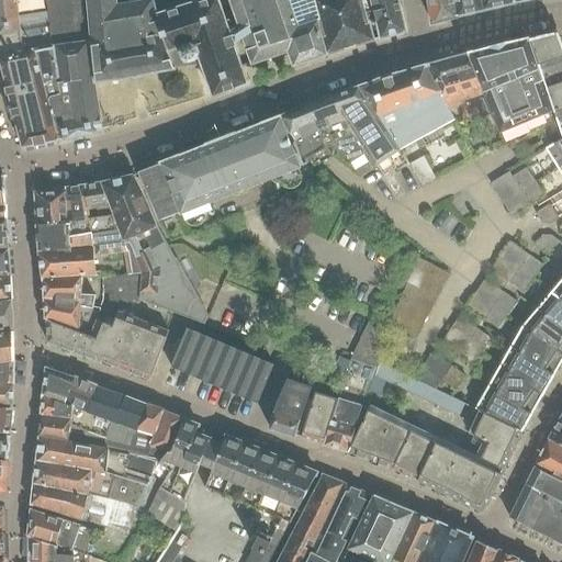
[(0,0),(0,36),(9,35),(22,33),(17,0),(0,0)]
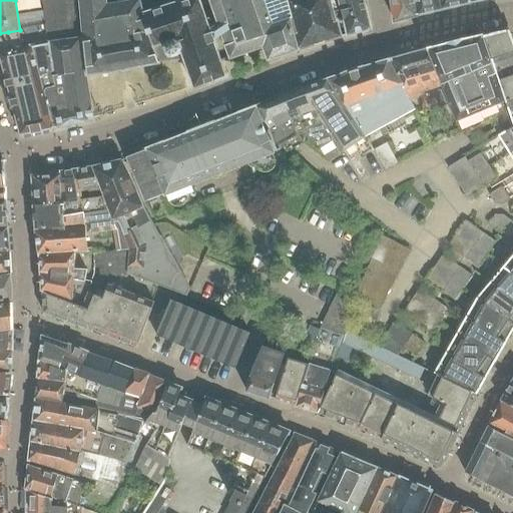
[(93,117),(92,111),(87,73),(83,39),(78,0),(42,0),(48,44),(53,84),(44,90),(51,118),(53,127),(53,128),(56,127),(56,126),(62,125),(62,126),(65,125),(65,124),(68,124),(70,123),(71,124),(74,123),(80,121),(80,122),(83,121),(83,120),(90,119),(90,120),(93,119),(93,118),(93,117)]
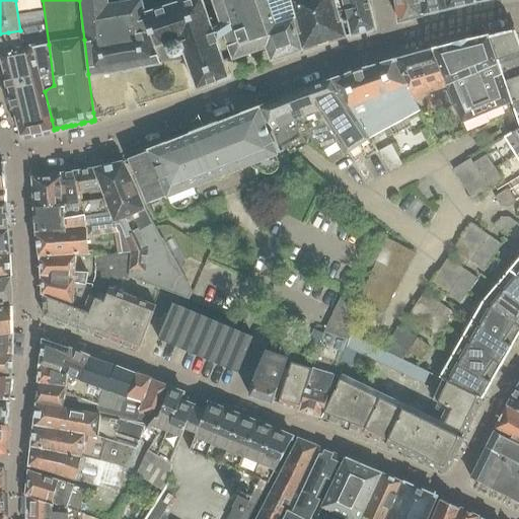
[(79,0),(84,40),(88,74),(89,74),(89,75),(92,75),(99,74),(102,73),(108,72),(113,72),(113,71),(119,70),(119,71),(122,70),(129,69),(132,69),(132,68),(138,67),(138,68),(142,67),(148,65),(148,66),(151,65),(157,64),(158,64),(161,64),(161,63),(186,58),(196,87),(197,88),(229,76),(224,62),(221,53),(202,0),(196,0),(146,15),(142,0),(134,0),(108,4),(108,0),(79,0)]
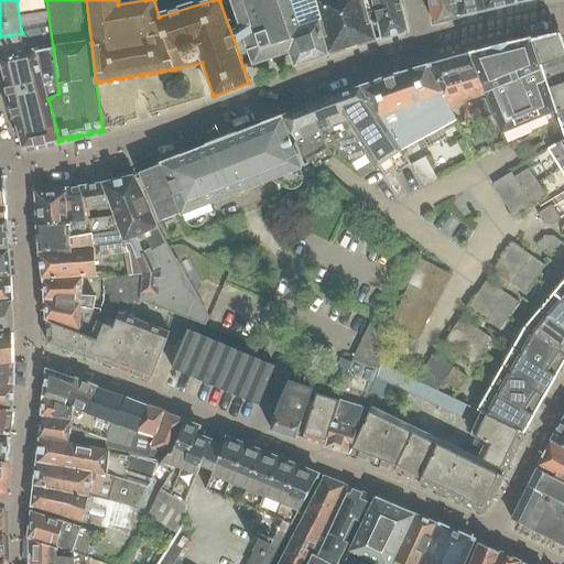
[(229,0),(249,54),(252,64),(253,65),(290,52),(294,66),(308,62),(328,54),(325,44),(318,21),(300,26),(295,15),(315,10),(312,0),(229,0)]
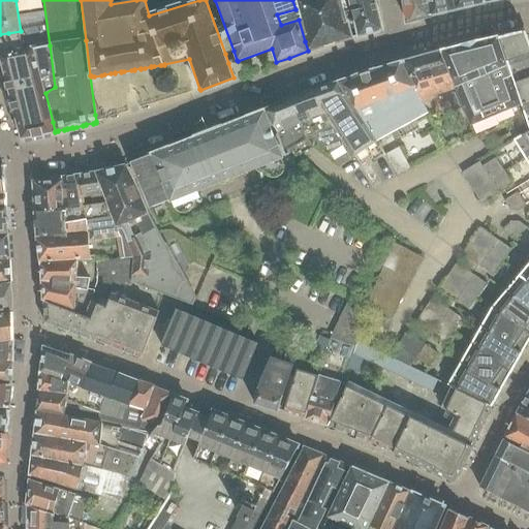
[(292,0),(296,9),(299,20),(305,41),(308,51),(319,48),(319,49),(323,48),(322,47),(336,42),(336,43),(339,42),(339,41),(351,37),(348,28),(340,0),(292,0)]
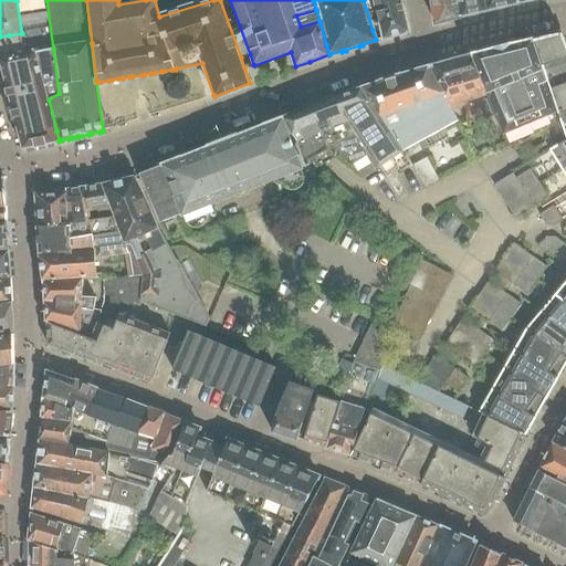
[(373,0),(381,28),(384,38),(408,31),(400,0),(373,0)]
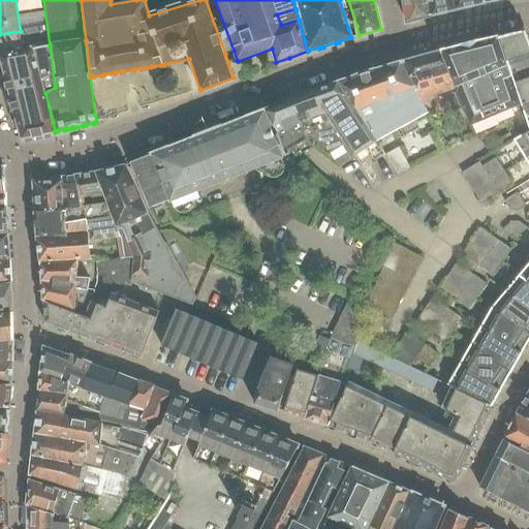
[(427,0),(402,0),(406,21),(406,22),(430,14),(427,0)]
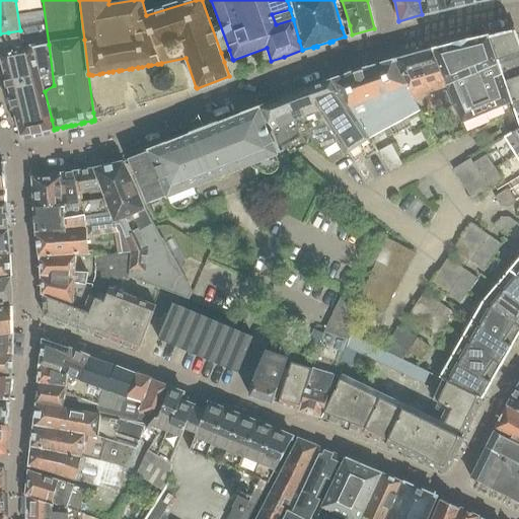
[(419,0),(422,14),(446,8),(444,0),(419,0)]
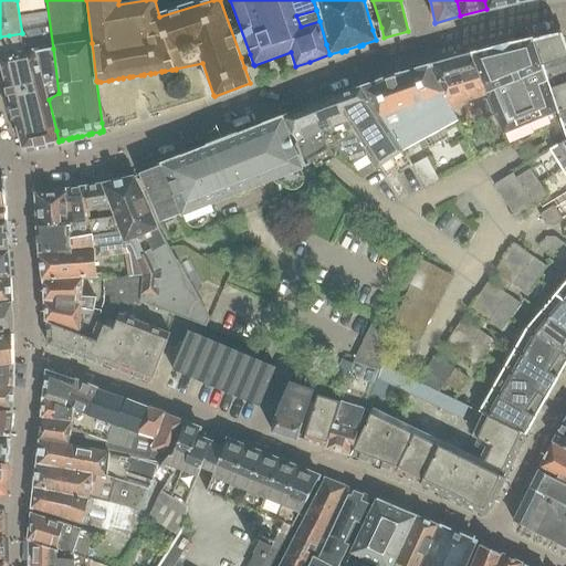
[(484,0),(486,9),(517,2),(516,0),(484,0)]
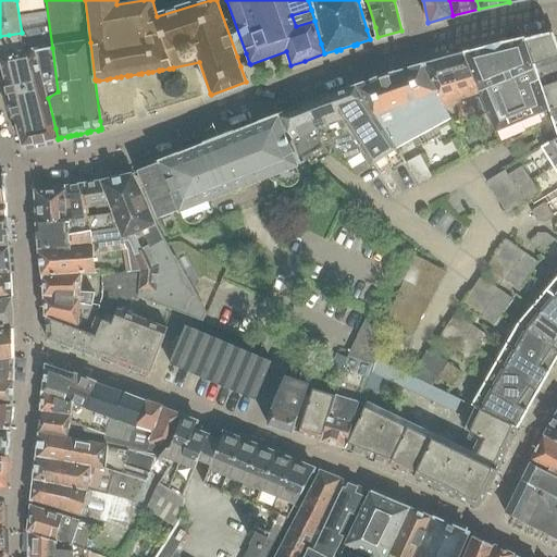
[(548,110),(555,131),(556,135),(556,46),(552,33),(551,33),(524,39),(527,50),(533,69),(546,111),(548,110)]
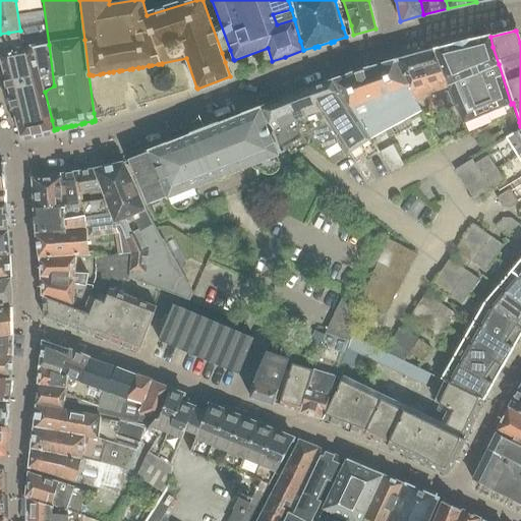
[(22,50),(19,32),(0,34),(0,48),(1,54),(20,136),(43,131),(43,132),(52,130),(52,129),(54,129),(52,120),(45,92),(54,85),(49,45),(22,50)]
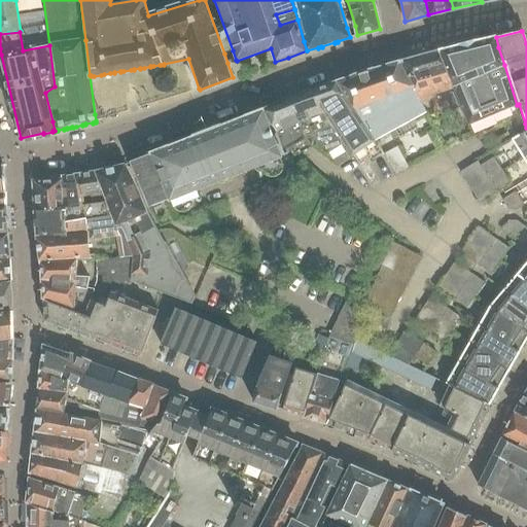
[(441,51),(438,51),(453,88),(453,89),(454,88),(468,125),(496,113),(508,134),(525,124),(519,104),(517,105),(504,65),(498,47),(496,37),(475,42),(460,45),(441,50),(441,51)]
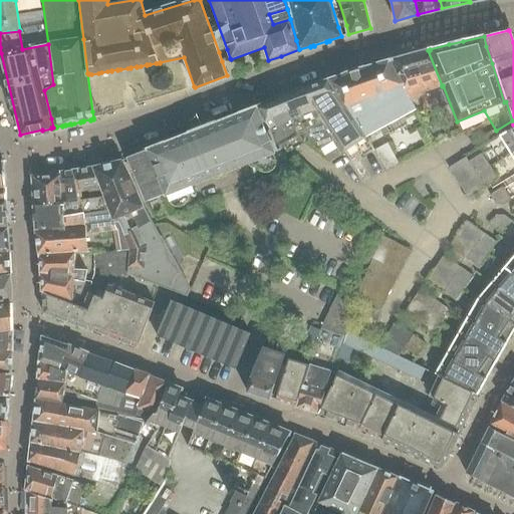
[(442,86),(442,85),(428,50),(390,60),(411,100),(428,90),(428,91),(442,86)]
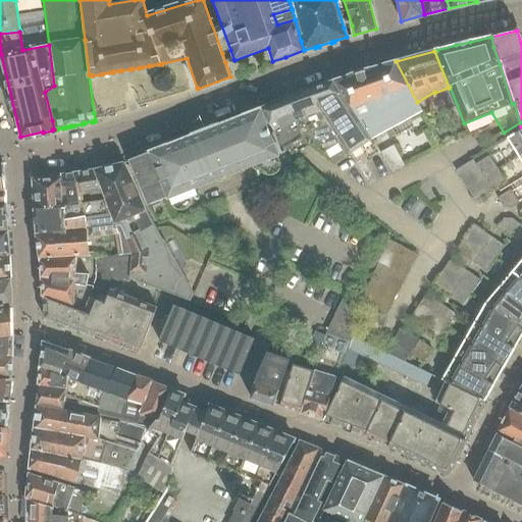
[(333,82),(372,140),(422,111),(417,102),(396,61),(369,69),(352,74),(352,75),(333,82)]
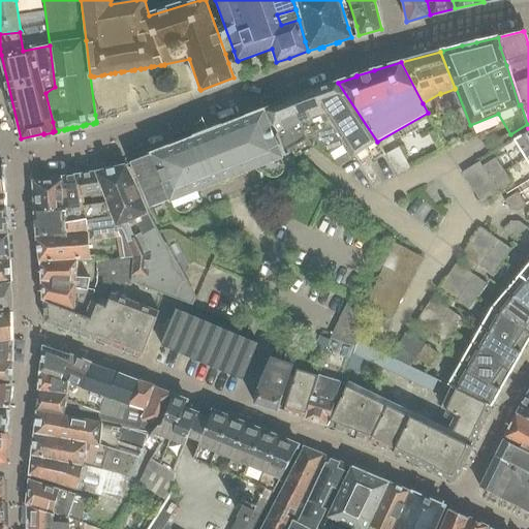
[(376,142),(337,83),(312,91),(344,142),(354,157),(371,146),(376,142)]
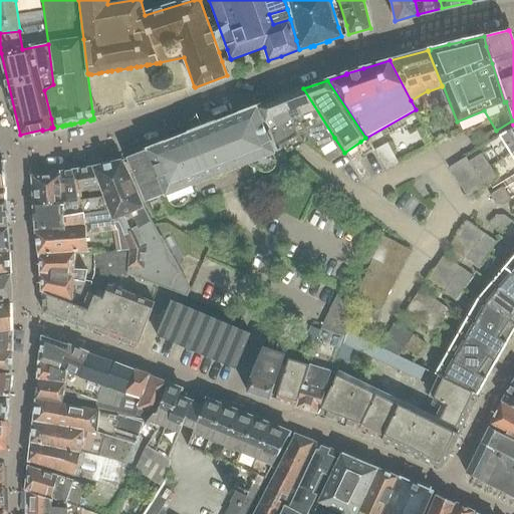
[(303,88),(281,97),(287,103),(303,133),(307,140),(318,135),(324,144),(334,138),(303,88)]
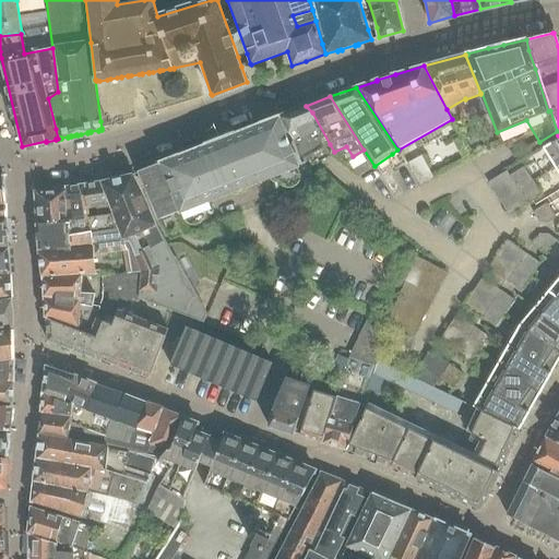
[(489,115),(482,97),(474,99),(482,117),(489,115)]
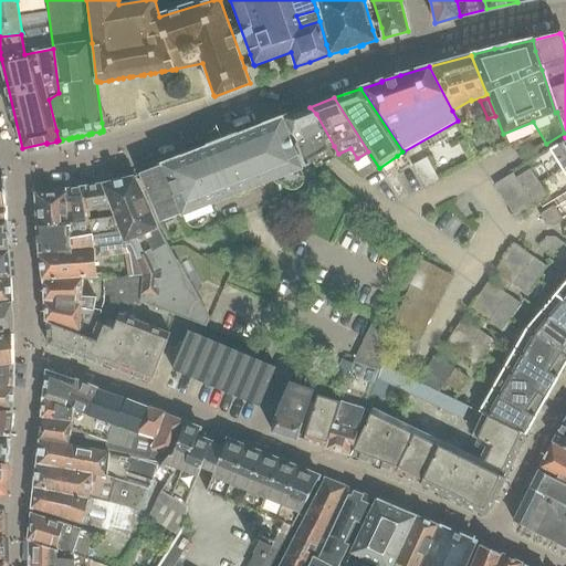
[(320,154),(334,146),(316,114),(310,107),(302,111),(284,117),(289,127),(304,167),(307,165),(310,165),(307,160),(310,159),(320,154)]
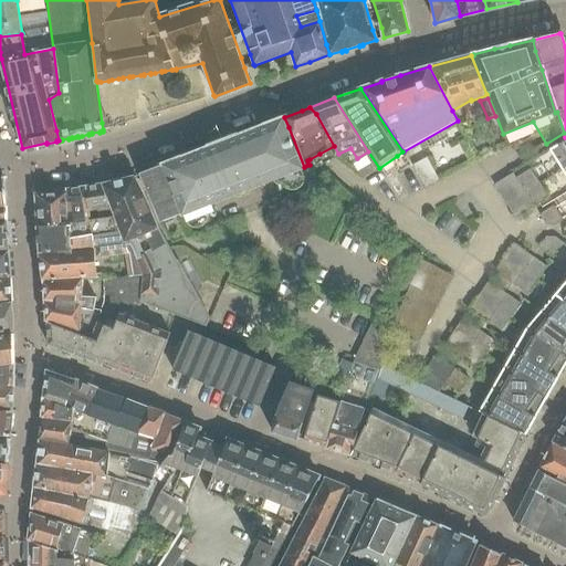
[(302,168),(282,118),(282,117),(236,136),(236,135),(208,146),(163,165),(181,213),(181,215),(237,194),(247,189),(301,168),(302,168)]
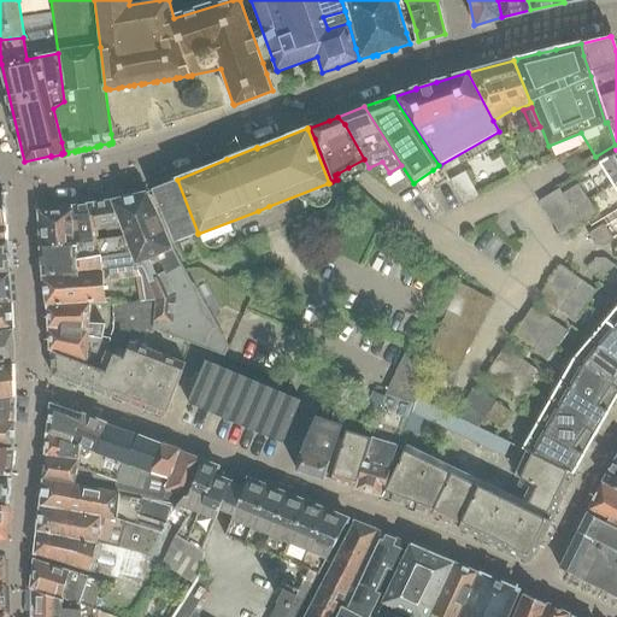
[(616,151),(599,163),(612,184),(616,181),(616,151)]
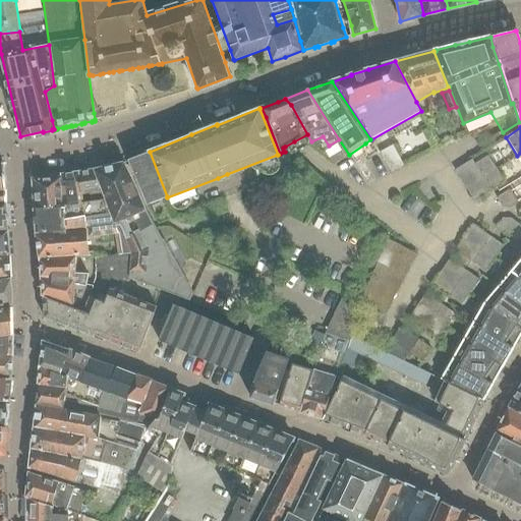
[(428,128),(421,131),(430,148),(437,143),(428,128)]
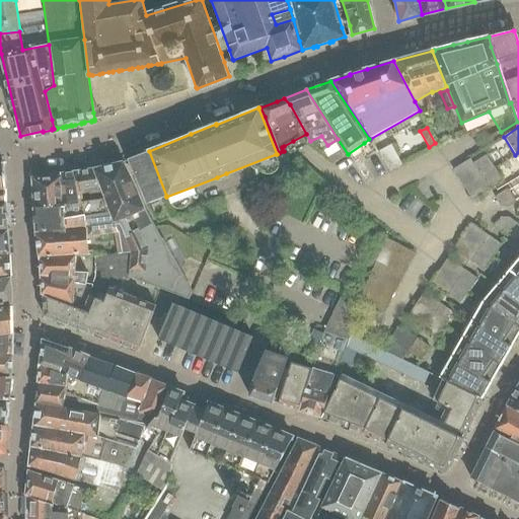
[(378,153),(369,139),(364,143),(373,157),(378,153)]
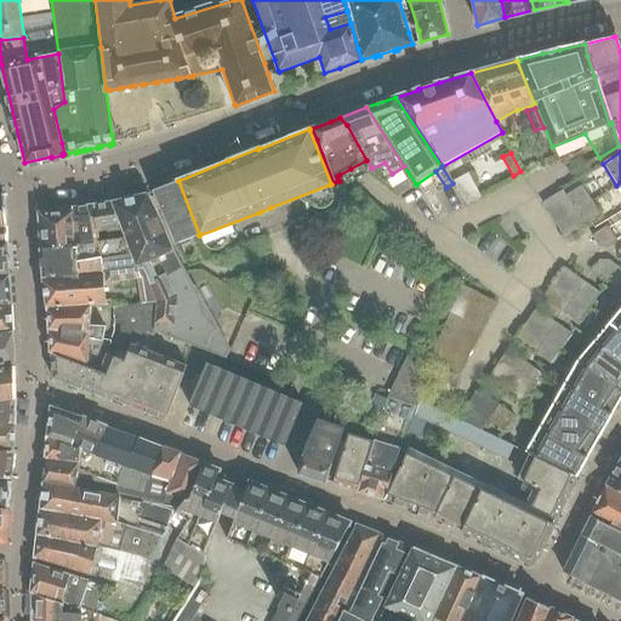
[(178,181),(153,191),(175,244),(199,234),(178,181)]
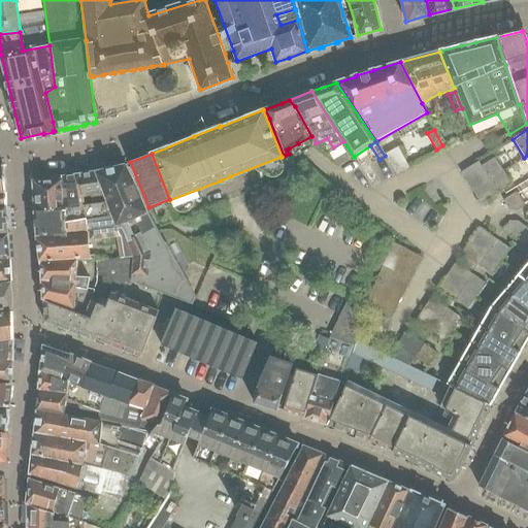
[(284,156),(282,157),(281,157),(288,175),(300,171),(287,154),(284,156)]
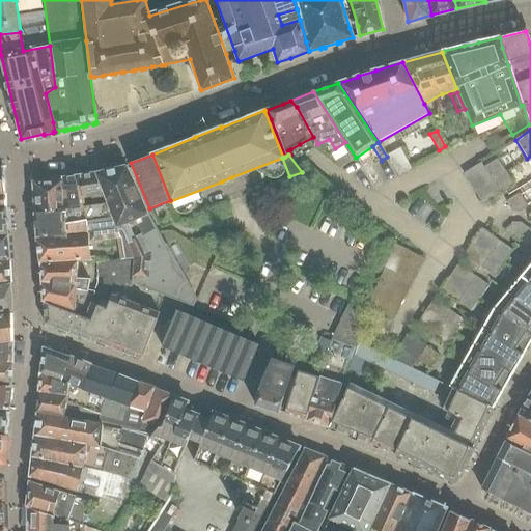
[(483,167),(493,180),(505,172),(497,159),(483,167)]
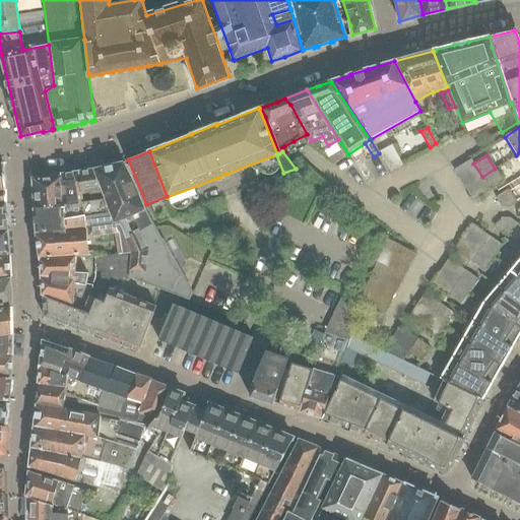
[(473,200),(491,190),(482,177),(470,157),(453,169),(473,200)]
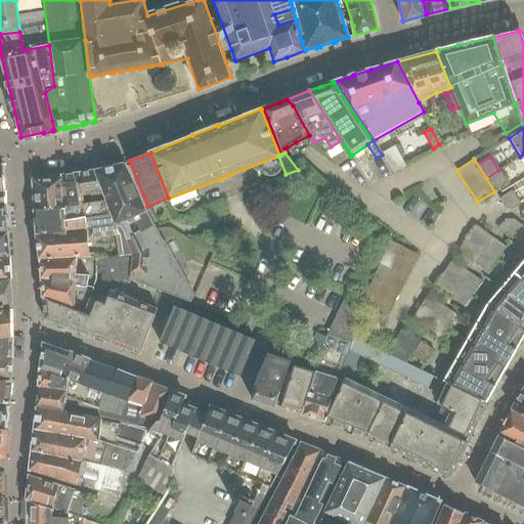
[(124,164),(94,171),(106,203),(106,204),(112,217),(115,224),(119,222),(121,226),(123,230),(133,255),(132,256),(131,272),(130,278),(130,279),(162,292),(164,293),(177,297),(177,296),(179,290),(184,277),(174,260),(164,242),(163,239),(157,228),(146,212),(146,211),(124,164)]
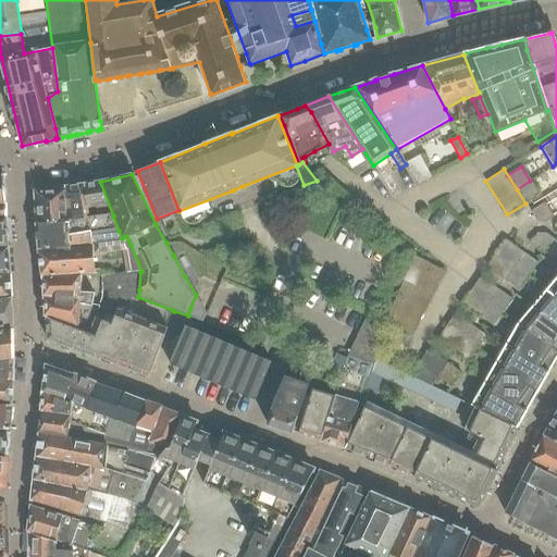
[(517,189),(525,203),(540,194),(530,181),(517,189)]
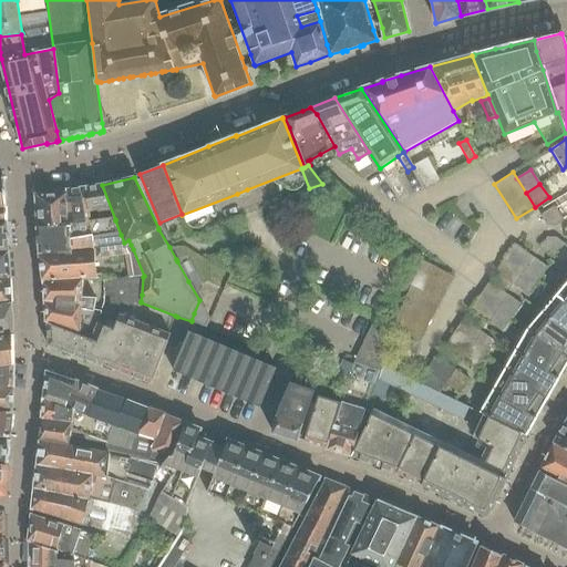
[(102,185),(84,187),(86,198),(88,209),(99,208),(100,222),(115,220),(115,219),(102,185)]
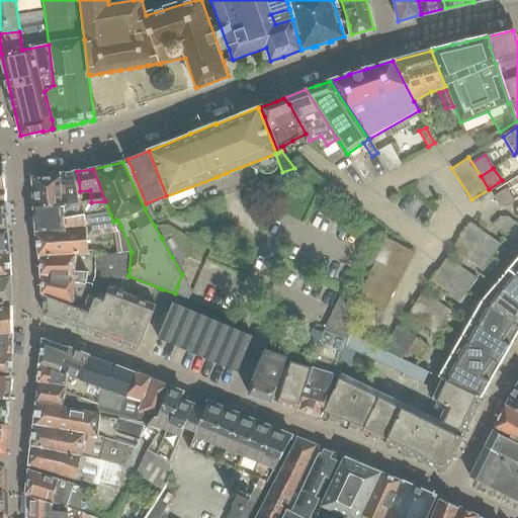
[(77,171),(62,174),(62,176),(64,205),(83,203),(80,191),(79,181),(77,171)]
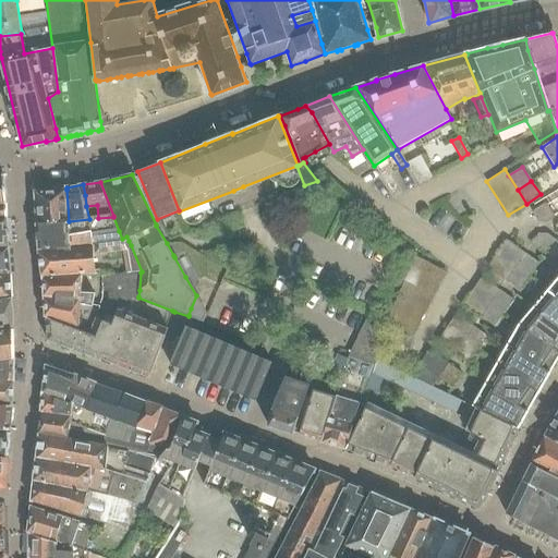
[(67,190),(35,192),(37,223),(47,222),(69,221),(67,190)]
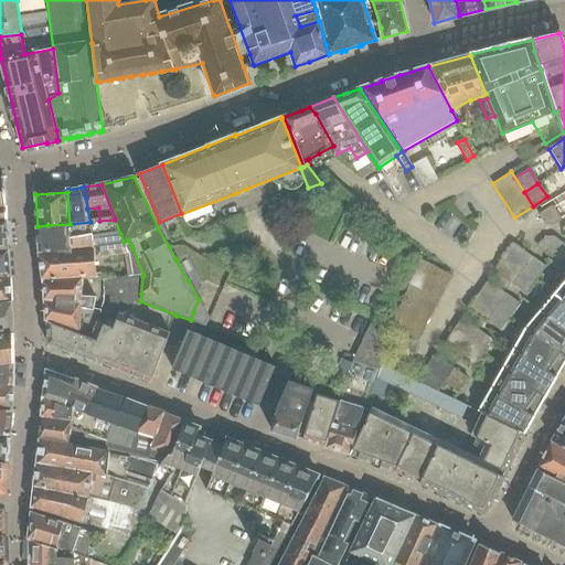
[(554,224),(562,220),(552,205),(539,214),(545,224),(554,224)]
